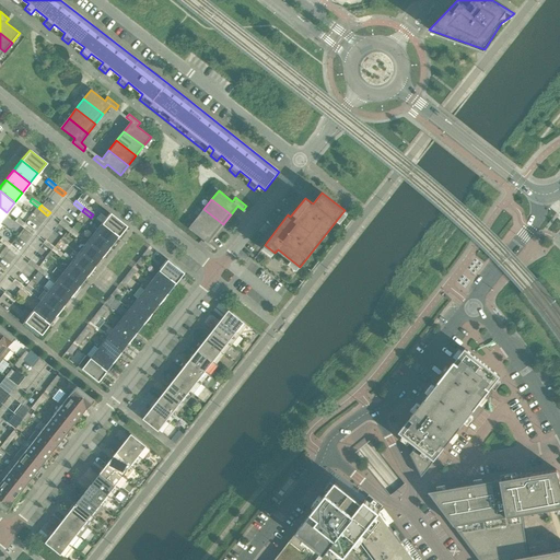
[(223,224),(203,209),(196,219),(216,234),(223,224)]
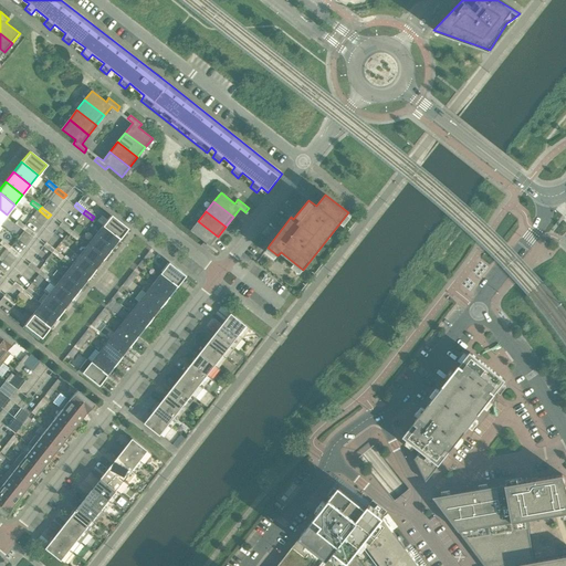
[(127,229),(111,216),(102,226),(118,239),(127,229)]
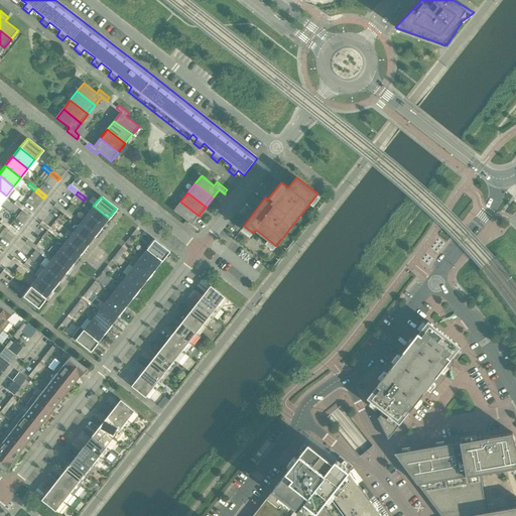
[(23,207),(15,201),(13,204),(21,210),(23,207)]
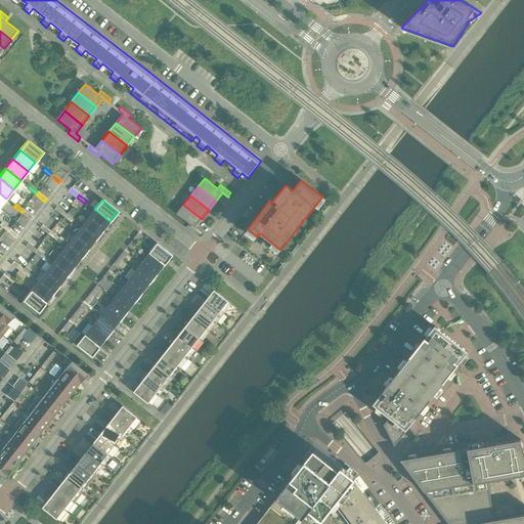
[(202,219),(183,205),(176,214),(189,223),(186,227),(197,235),(200,231),(194,227),(202,219)]
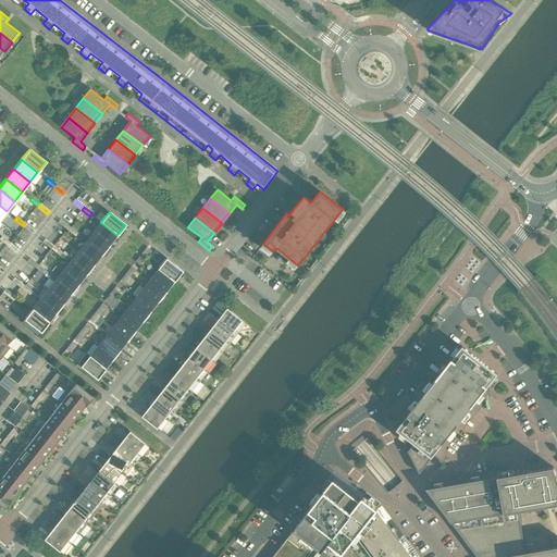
[(69,226),(60,219),(58,222),(66,230),(69,226)]
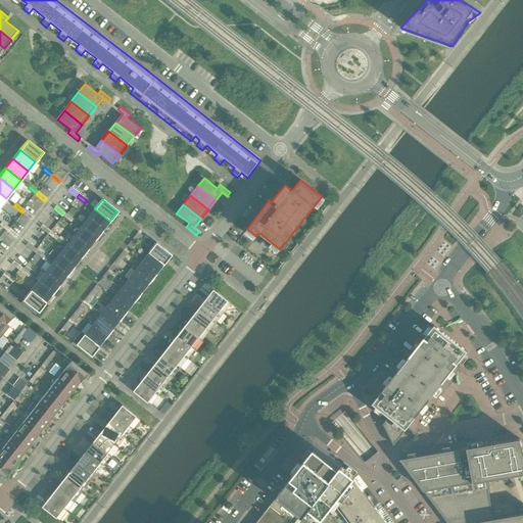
[(109,221),(94,208),(87,218),(102,230),(109,221)]
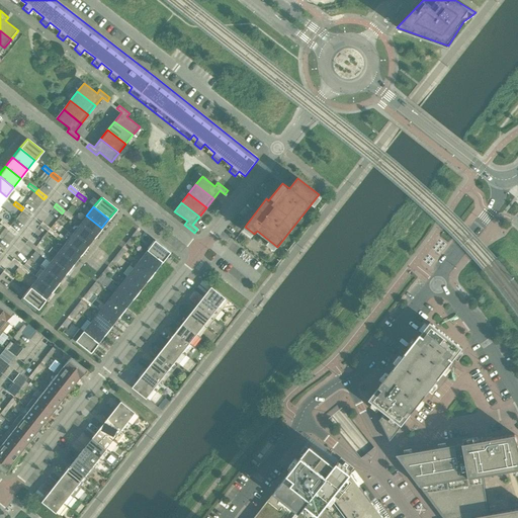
[(32,214),(23,207),(21,210),(29,218),(32,214)]
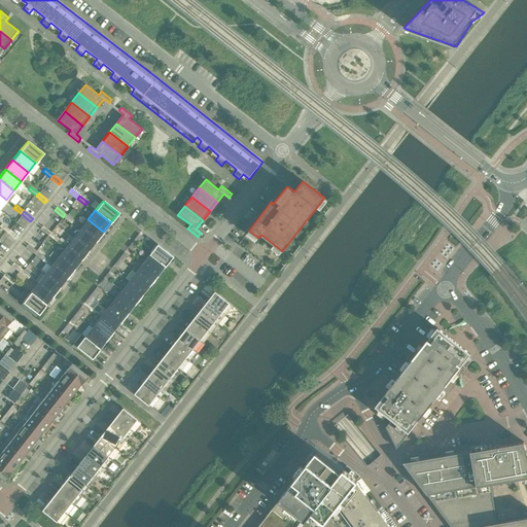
[(73,220),(65,214),(63,217),(71,223),(73,220)]
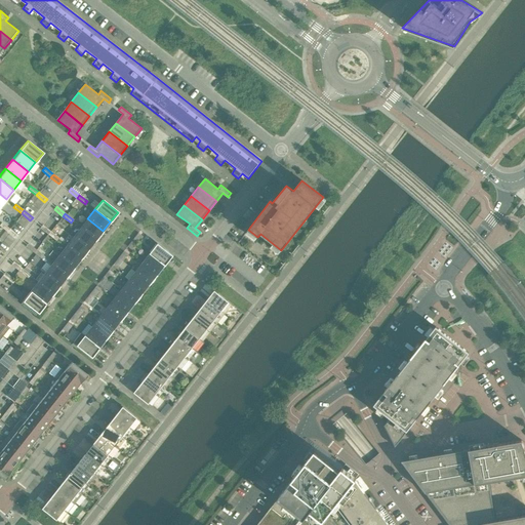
[(103,231),(87,218),(80,228),(95,240),(103,231)]
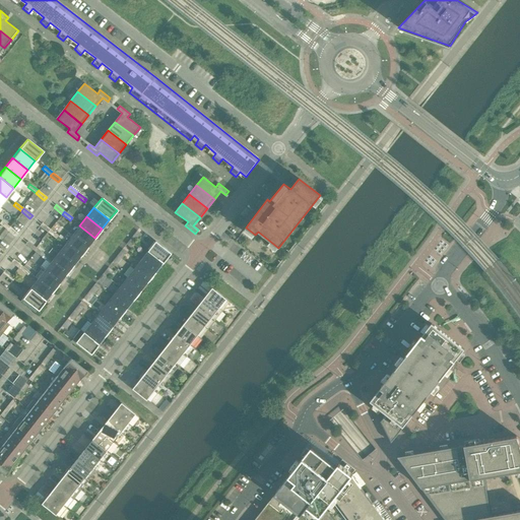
[(9,226),(1,220),(0,221),(0,223),(7,230),(9,226)]
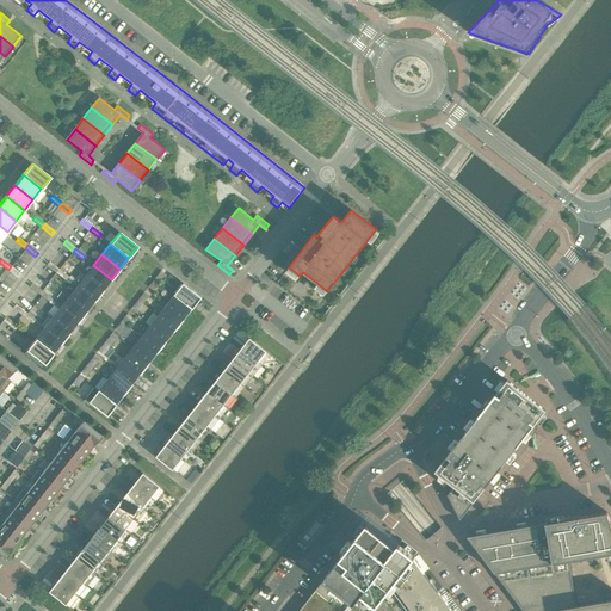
[(59,270),(49,261),(47,265),(56,273),(59,270)]
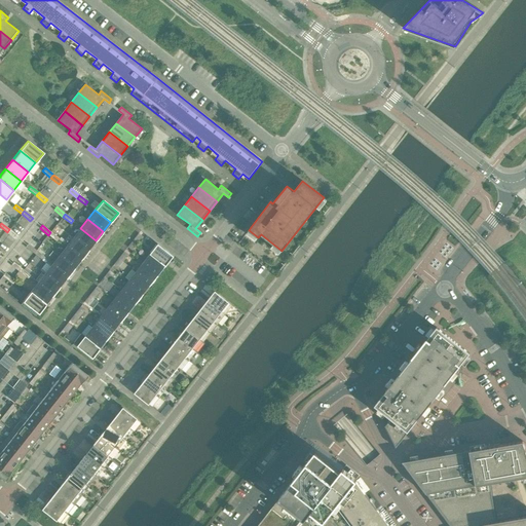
[(96,240),(80,228),(73,237),(88,250),(96,240)]
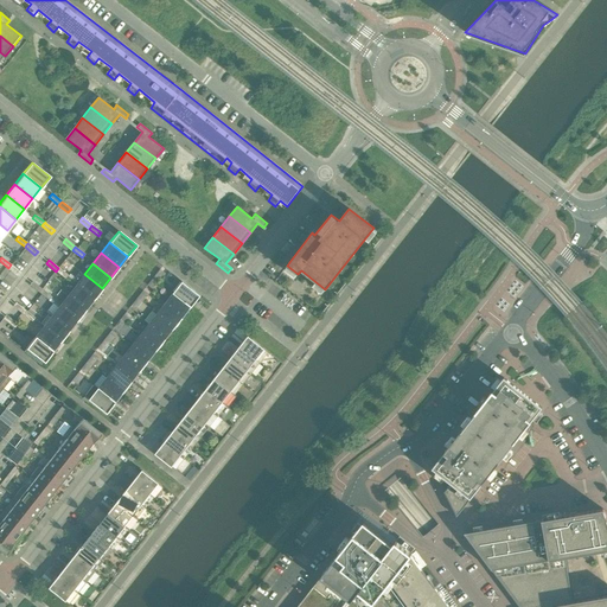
[(20,273),(11,264),(8,268),(18,276),(20,273)]
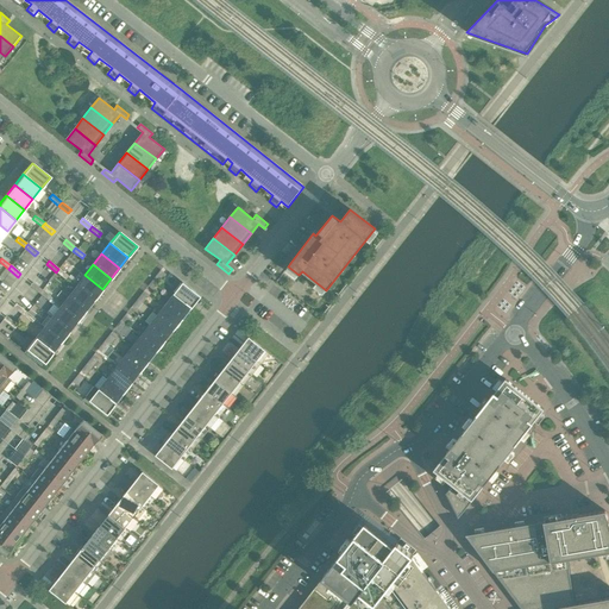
[(68,276),(58,269),(56,272),(66,280),(68,276)]
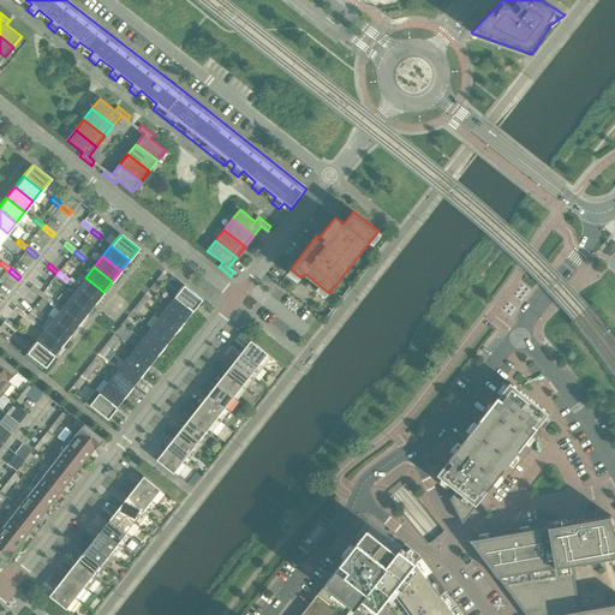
[(156,281),(161,285),(167,278),(162,273),(156,281)]
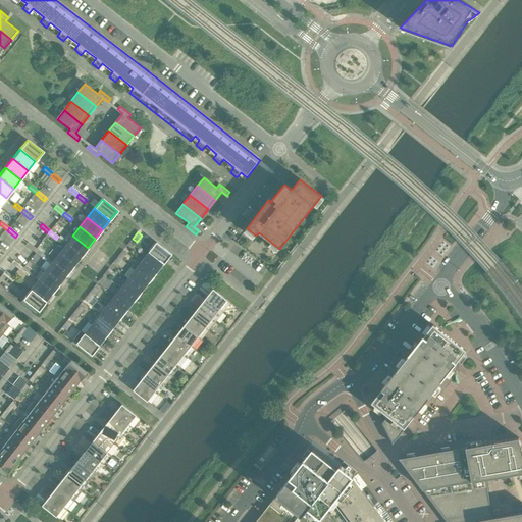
[(88,248),(72,236),(65,245),(81,257),(88,248)]
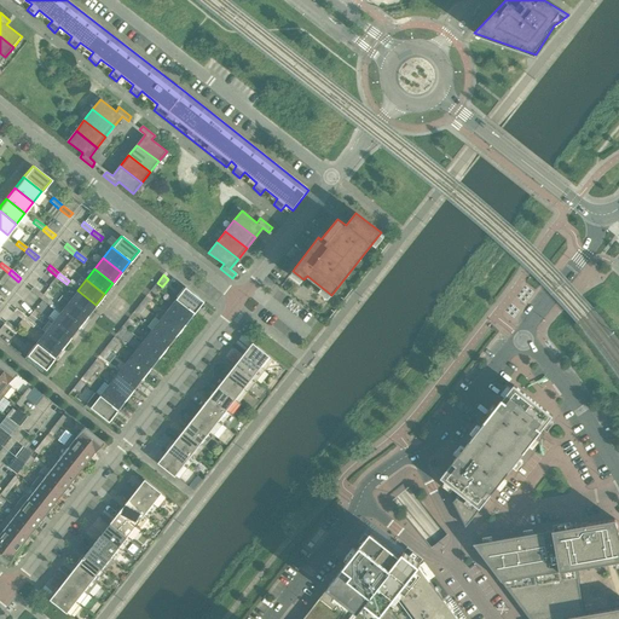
[(151,290),(156,295),(162,287),(157,283),(151,290)]
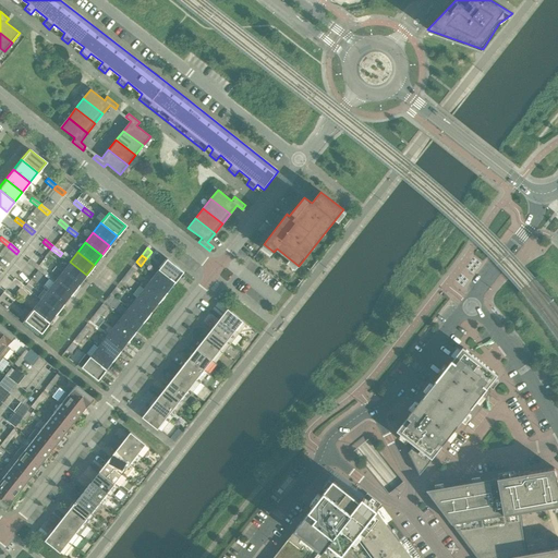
[(38,266),(29,258),(26,262),(36,268),(38,266)]
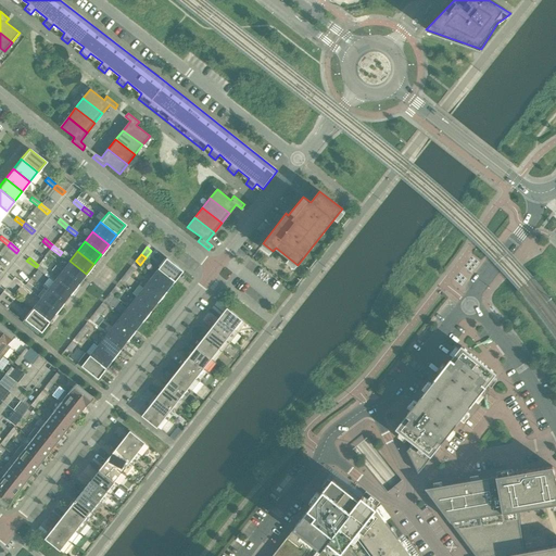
[(176,281),(184,272),(167,258),(160,268),(176,281)]
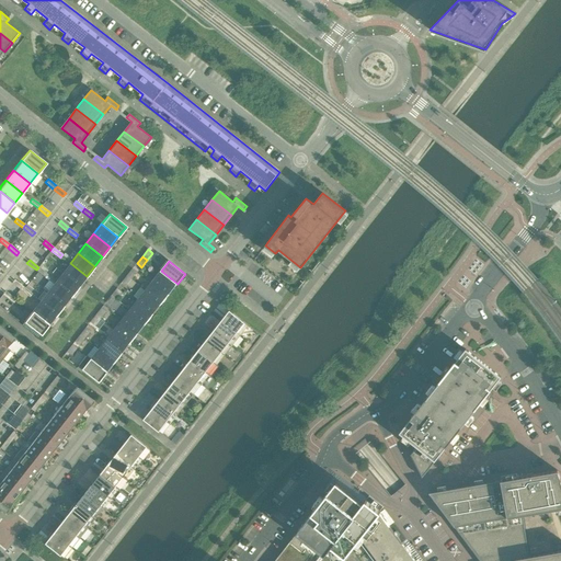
[(87,276),(70,263),(63,273),(79,286),(87,276)]
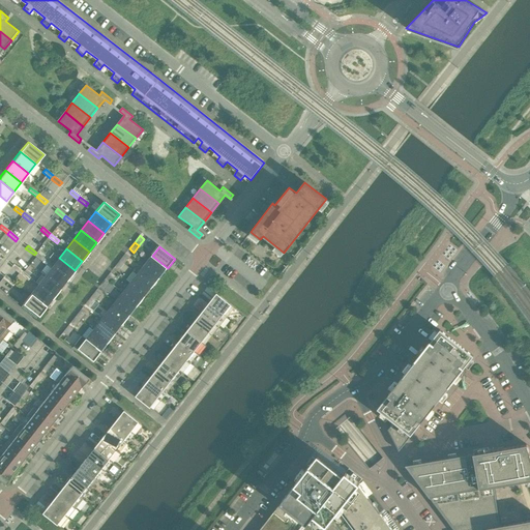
[(45,259),(36,253),(34,255),(42,262),(45,259)]
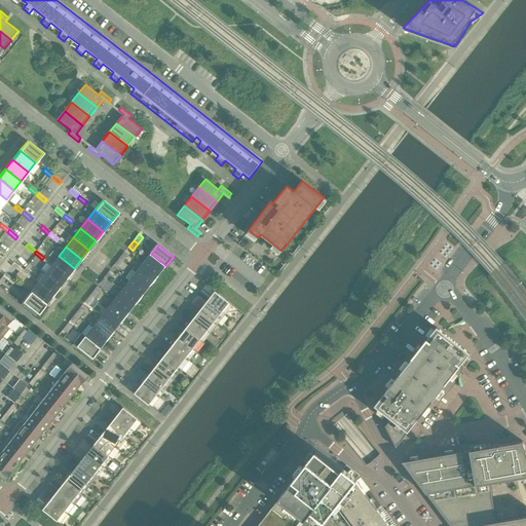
[(119,259),(123,262),(128,255),(124,252),(119,259)]
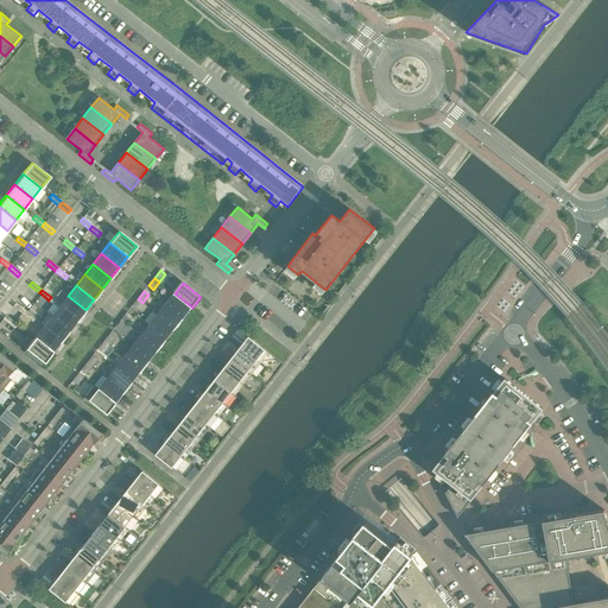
[(184,318),(192,308),(175,293),(166,304),(184,318)]
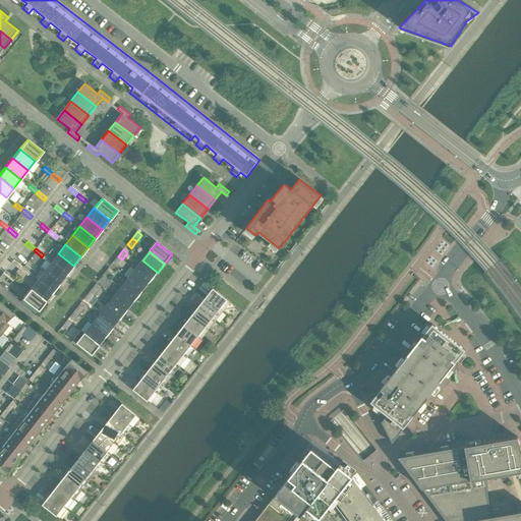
[(73,266),(58,253),(51,263),(66,275),(73,266)]
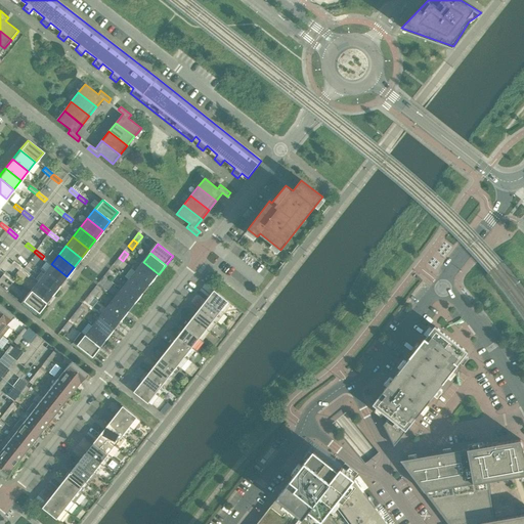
[(113,264),(118,267),(123,261),(119,258),(113,264)]
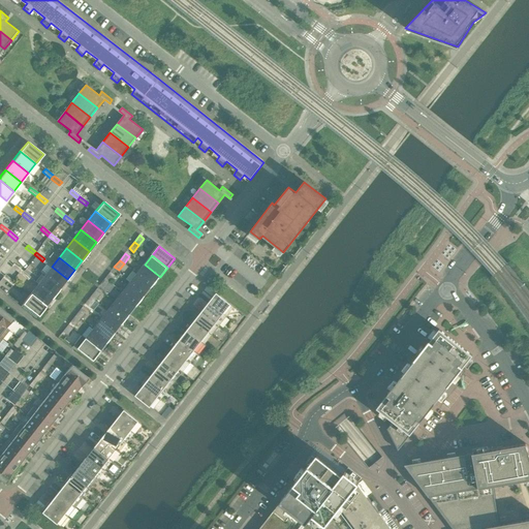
[(22,270),(13,263),(10,267),(19,273),(22,270)]
